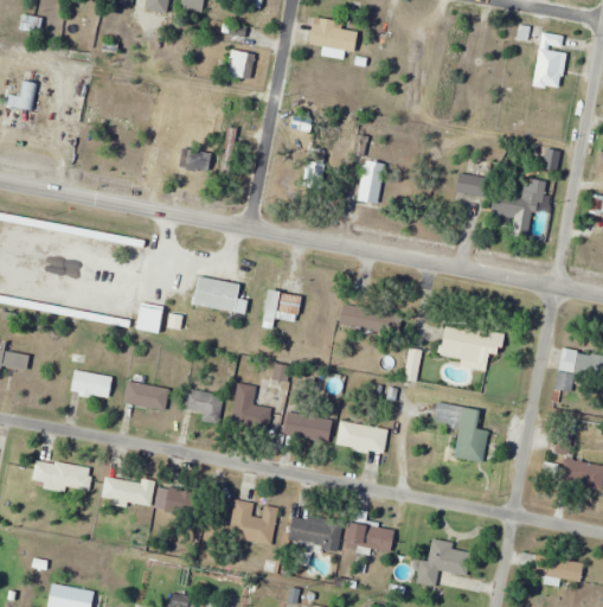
[(178,0),(177,5),(199,12),(203,0),(178,0)]
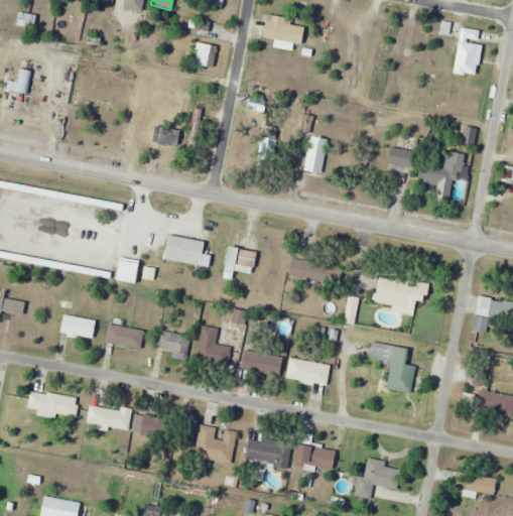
[(15,26),(32,30),(35,16),(18,12),(15,26)]
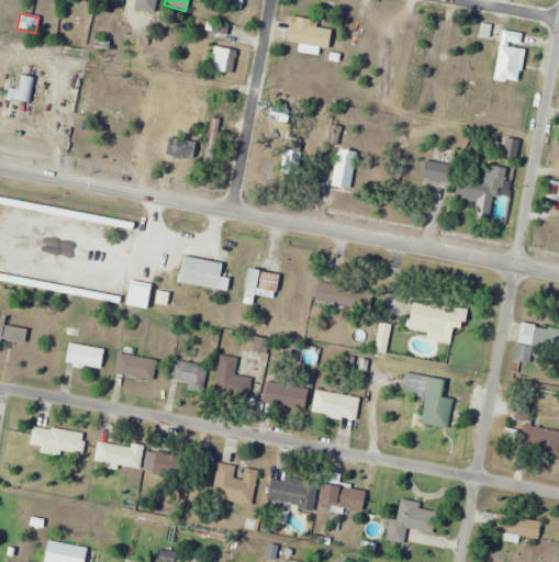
[(319,52),(319,47),(328,48),(331,30),(315,27),(315,20),(290,17),(286,48),(319,52)]
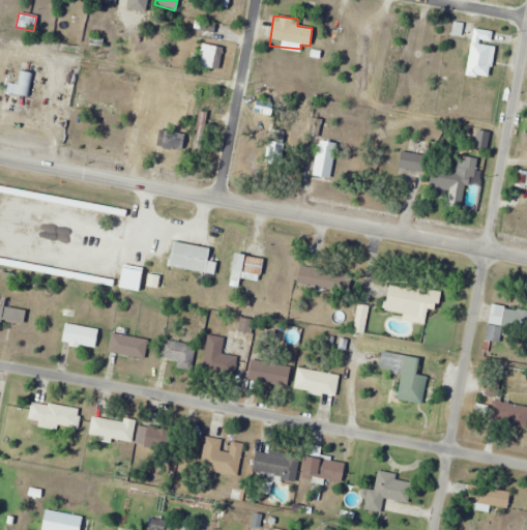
[(490,30),(473,31),(473,22),(450,23),(451,39),(491,37),(490,30)]
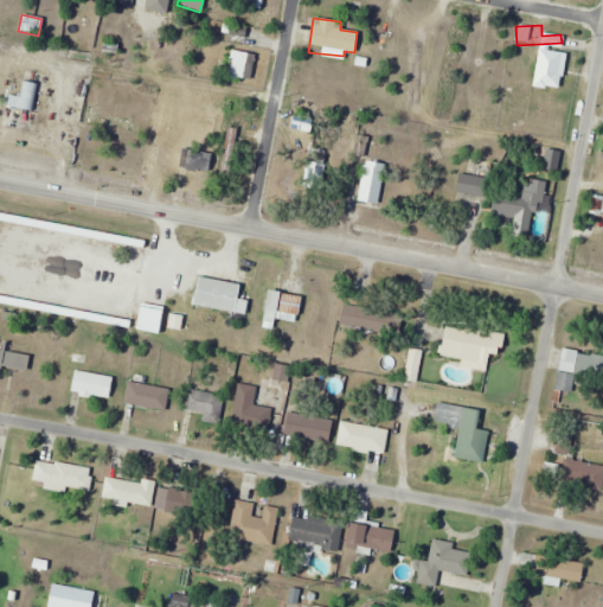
[(226,78),(247,78),(247,49),(226,49),(226,78)]
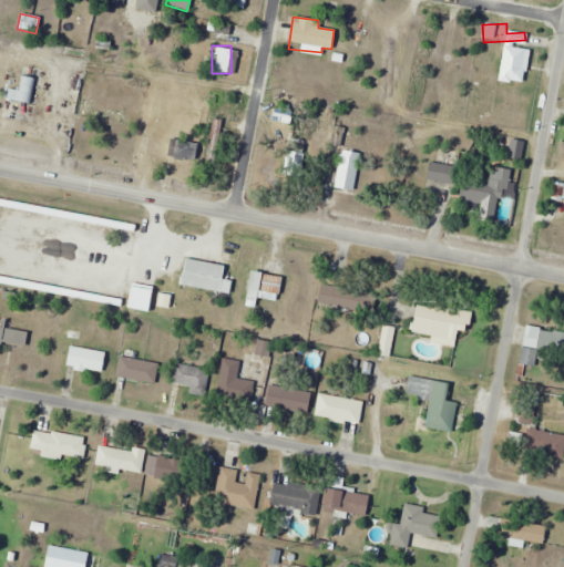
[(499,81),(523,83),(526,48),(502,45),(499,81)]
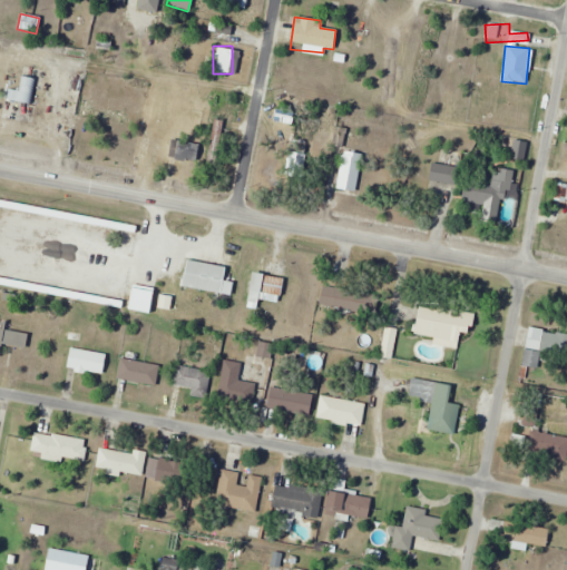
[(18,91),(8,89),(7,98),(29,104),(33,77),(21,75),(18,91)]
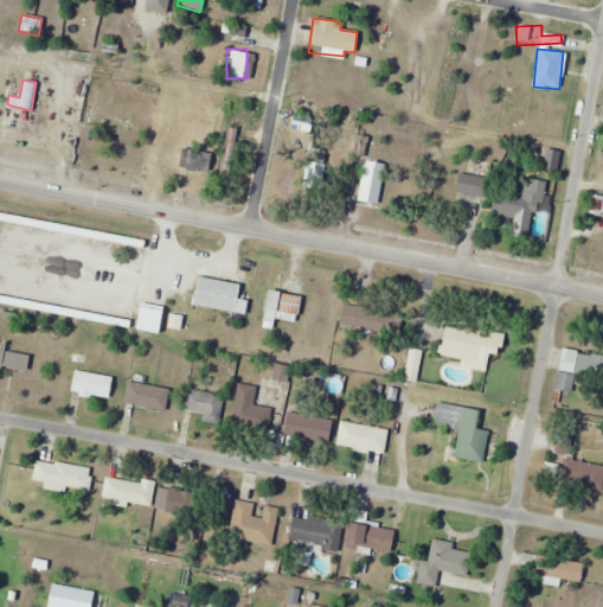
[(233,129),(226,128),(224,146),(232,147),(233,129)]
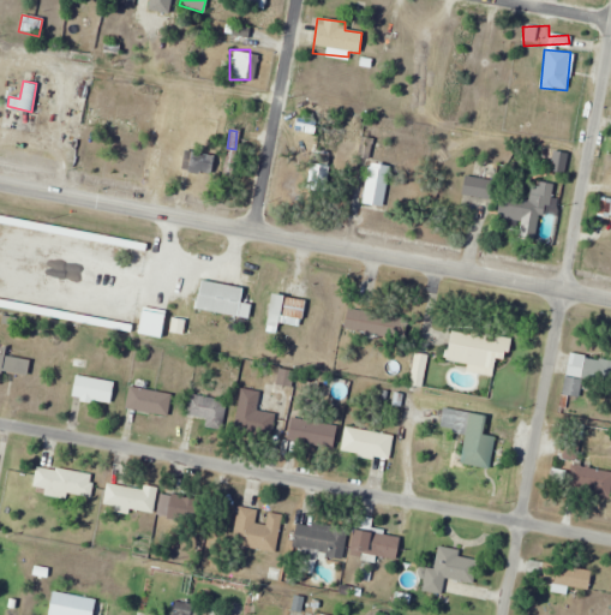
[(216,168),(204,143),(181,155),(193,179),(216,168)]
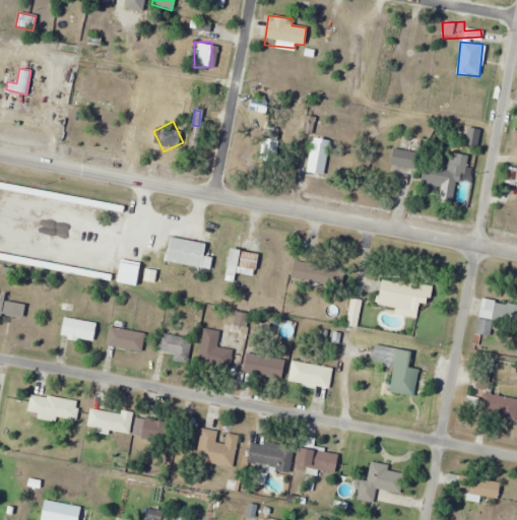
[(329,139),(311,136),(306,172),(323,175),(329,139)]
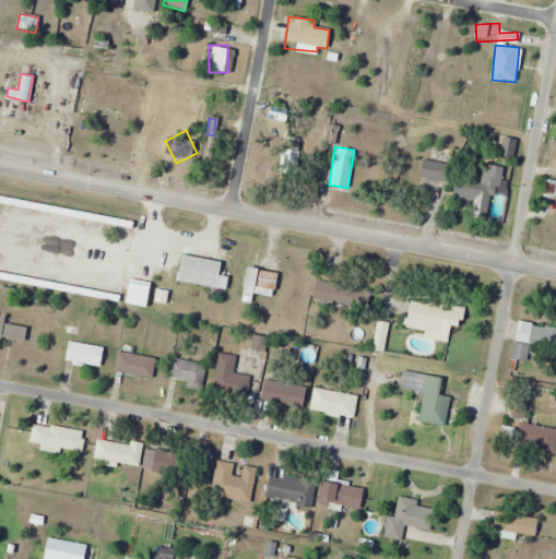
[(448,164),(422,158),(418,176),(445,181),(448,164)]
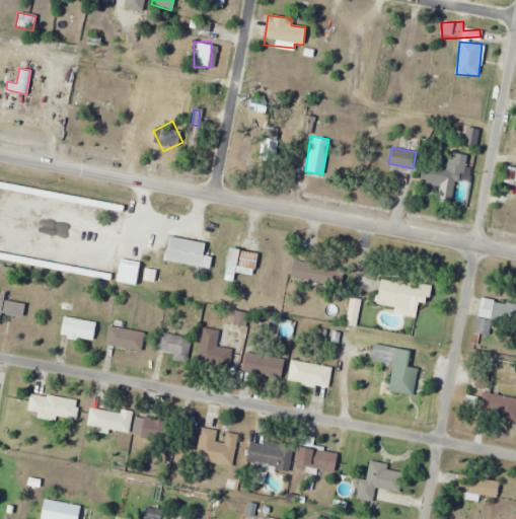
[(419,188),(455,195),(462,155),(448,153),(445,169),(422,165),(419,188)]
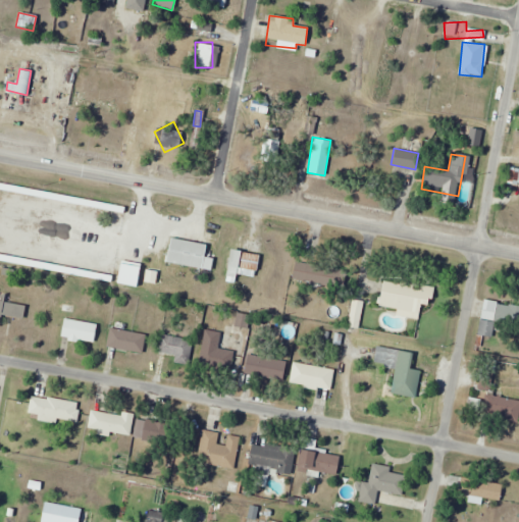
[(196,245),(192,268),(157,261),(161,238),(196,245)]
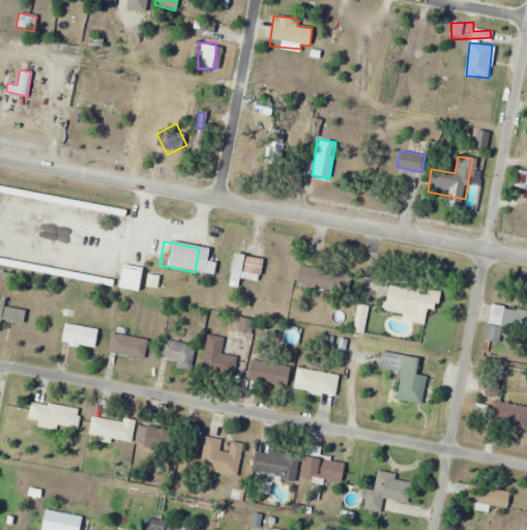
[(230,281),(259,285),(262,257),(233,254),(230,281)]
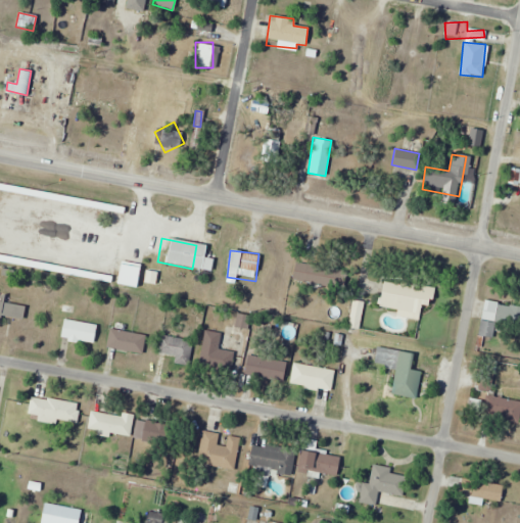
[(335,283),(335,265),(293,265),(293,283),(335,283)]
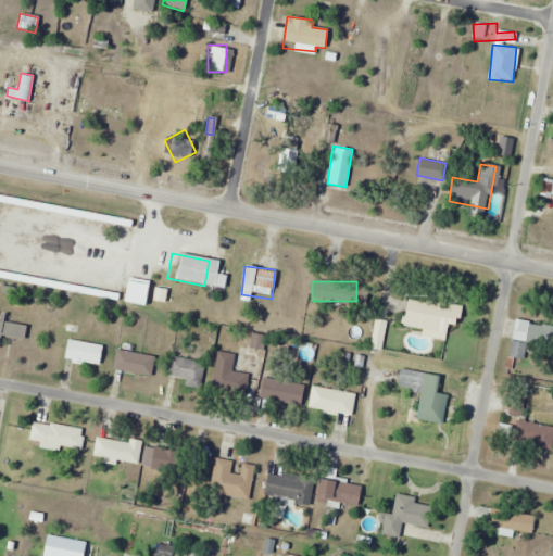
[(420,337),(444,341),(448,324),(459,325),(462,306),(407,298),(403,327),(422,329),(420,337)]
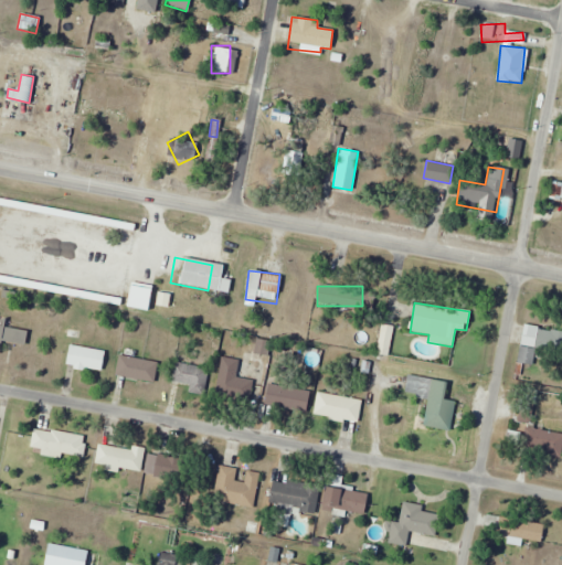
[(3,327),(4,316),(0,315),(0,342),(23,347),(25,330),(3,327)]
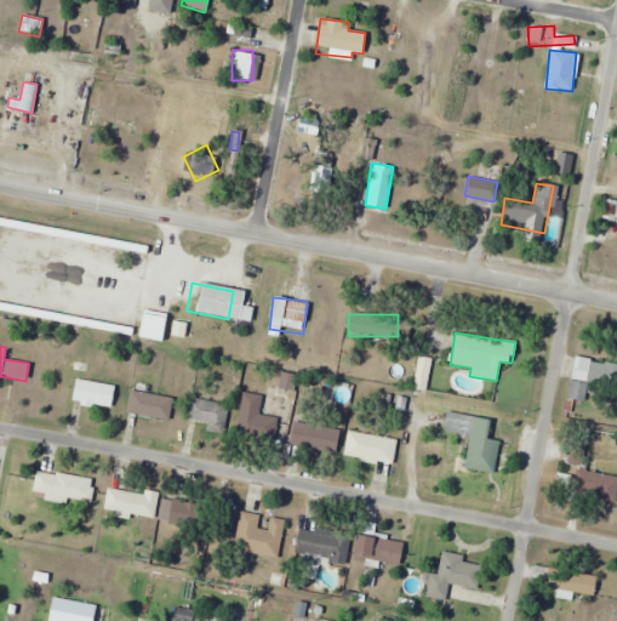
[(615,364),(573,357),(566,399),(584,403),(587,386),(610,389),(615,364)]
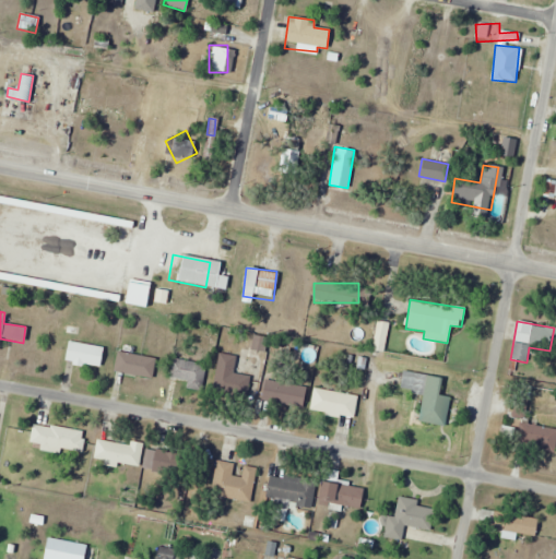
[(385,325),(374,325),(374,351),(385,351),(385,325)]
